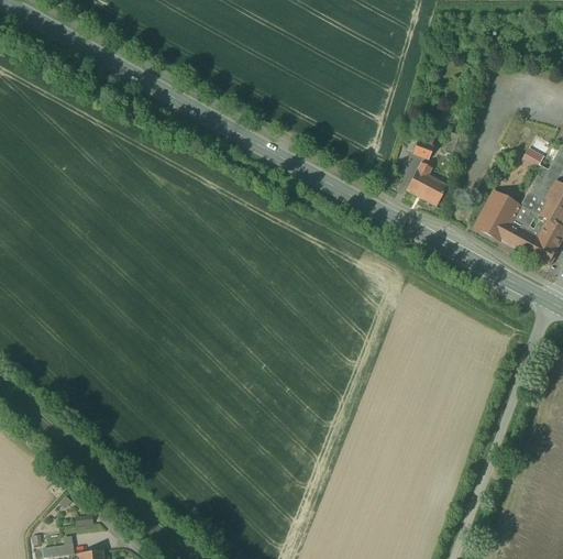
[(531,145),(544,151),(549,140),(536,134),(531,145)]
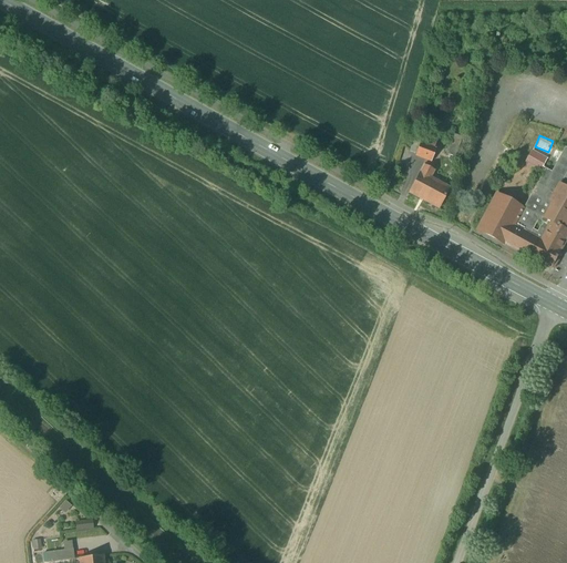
[(421,139),(415,152),(431,157),(436,144),(421,139)]
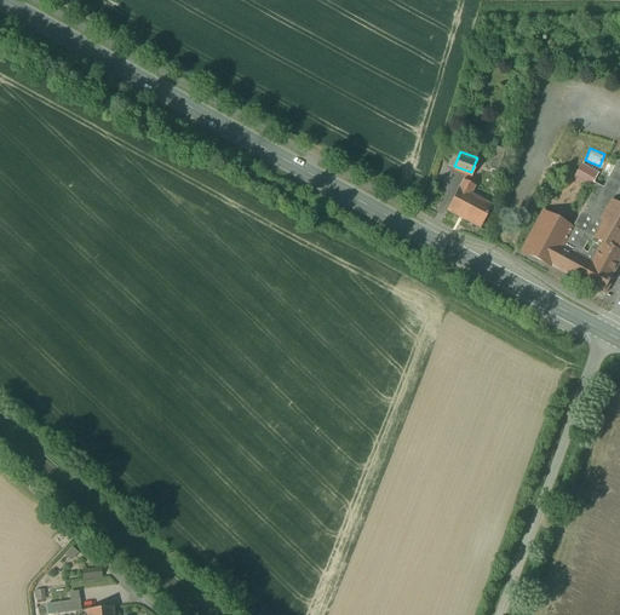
[(570,226),(562,242),(583,253),(613,199),(619,184),(619,157),(618,157),(603,184),(597,180),(570,226)]
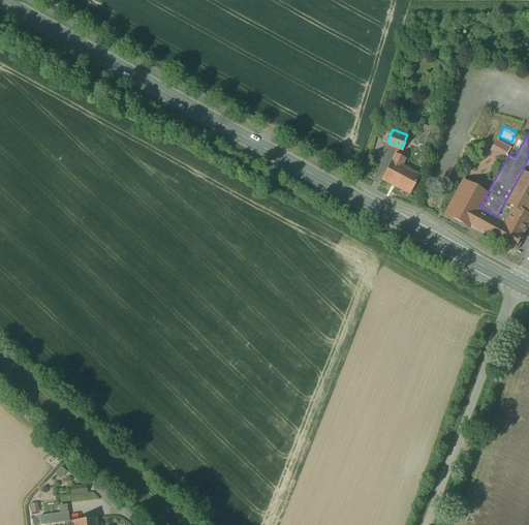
[(498,136),(492,148),(507,156),(514,144),(498,136)]
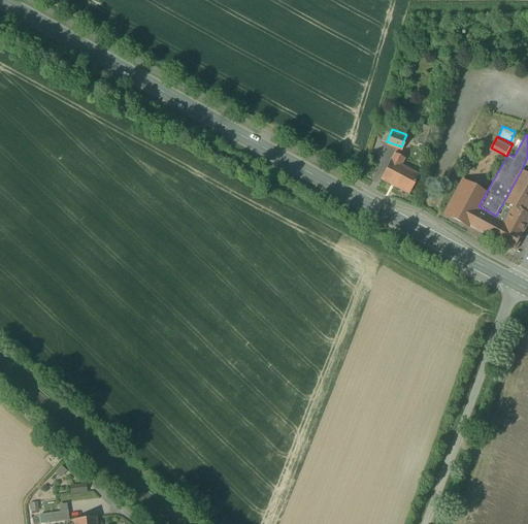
[(405,155),(395,150),(381,175),(409,190),(419,172),(401,163),(405,155)]
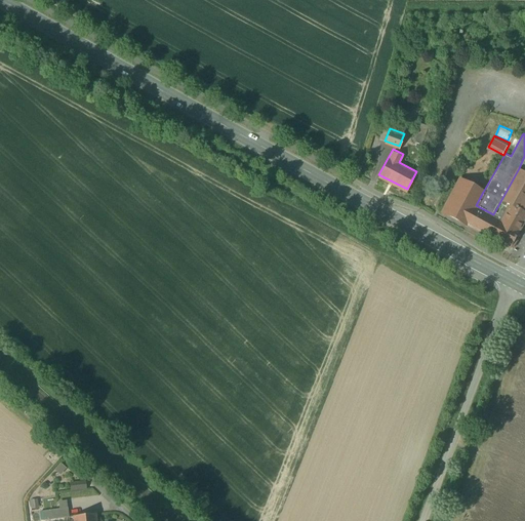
[(476,205),(483,192),(480,190),(479,187),(459,176),(442,209),(501,241),(500,244),(501,245),(503,246),(506,243),(510,245),(511,244),(512,245),(517,237),(515,236),(519,229),(524,216),(524,209),(522,208),(524,203),(524,171),(519,168),(493,214),(476,205)]
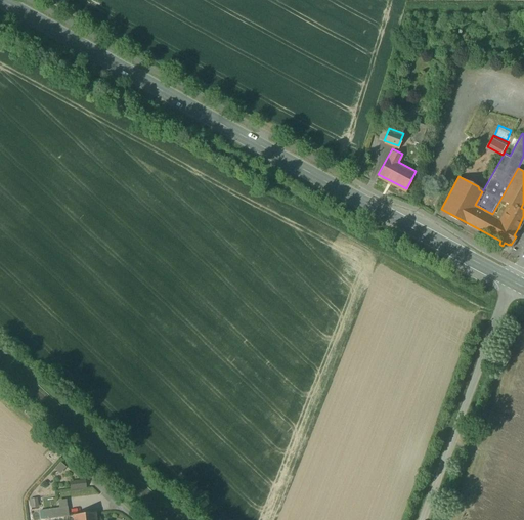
[(59,466),(64,471),(71,465),(64,459),(59,466)]
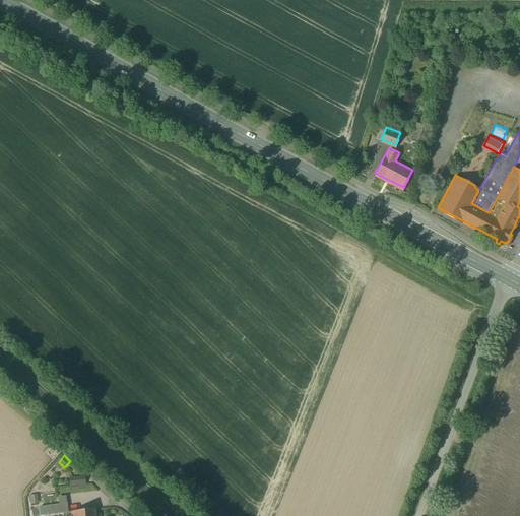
[(84,474),(70,475),(71,482),(84,481),(84,474)]
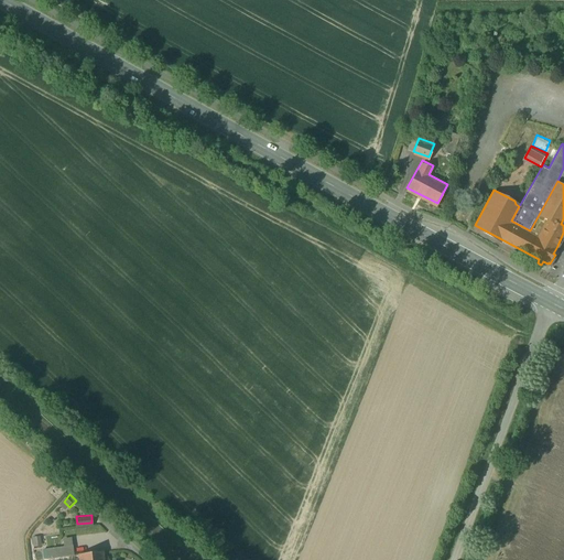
[(44,534),(35,534),(36,544),(44,542),(44,534)]
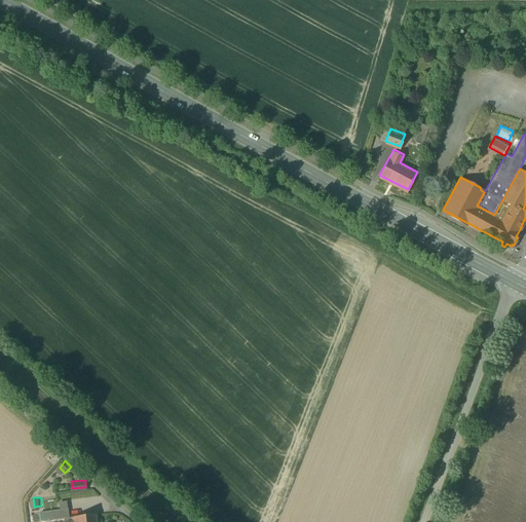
[(60,508),(40,510),(41,520),(69,517),(68,499),(60,500),(60,508)]
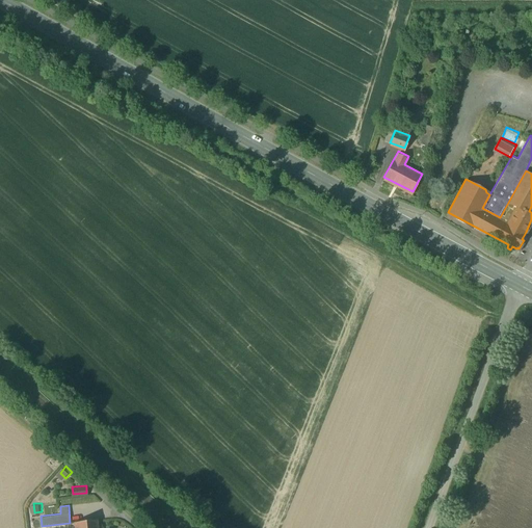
[(98,527),(97,518),(74,521),(75,527),(98,527)]
